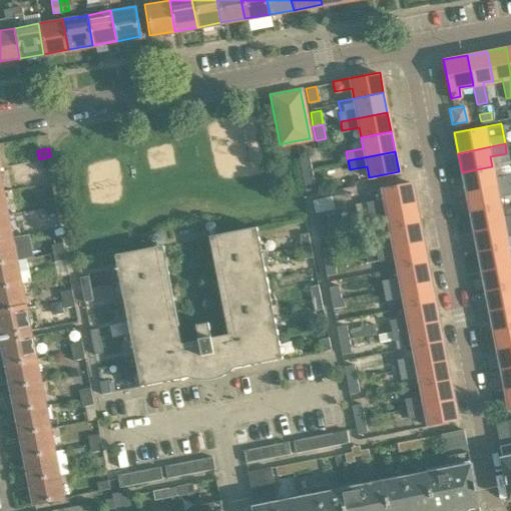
[(298,156),(300,170),(310,168),(308,154),(298,156)]
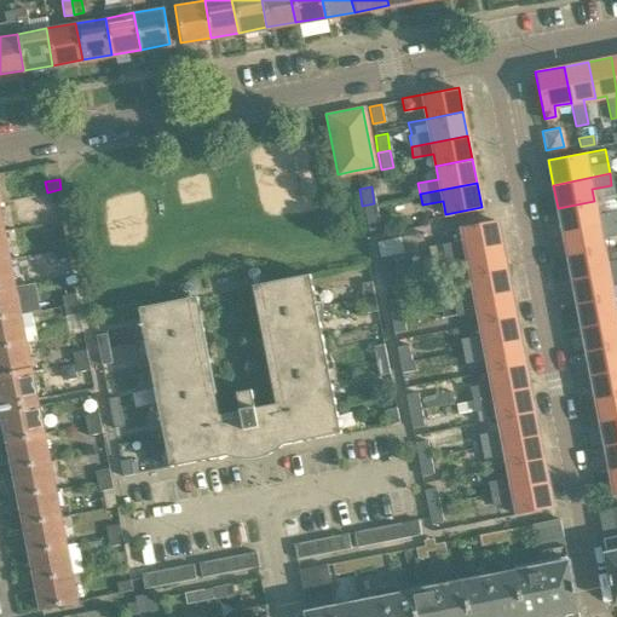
[(62,192),(61,189),(47,192),(48,202),(62,200),(65,200),(64,191),(62,192)]
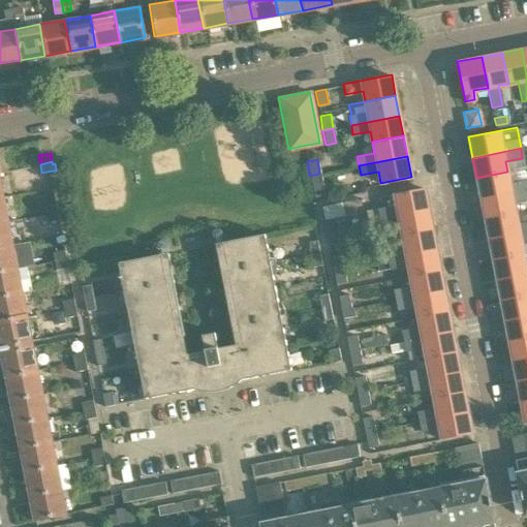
[(476,178),(479,198),(526,188),(526,183),(526,179),(509,182),(507,172),(476,178)]
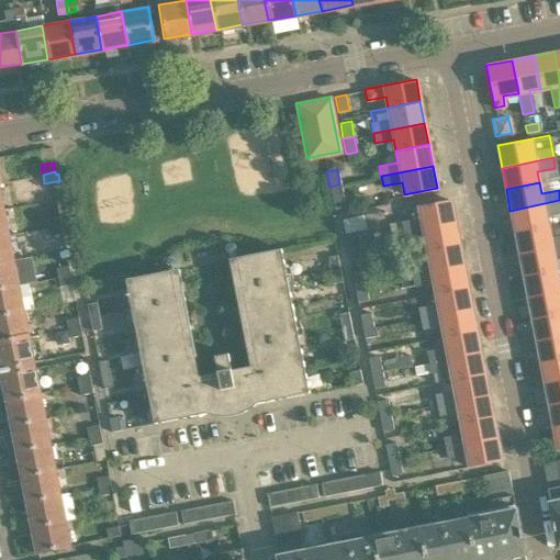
[(339,185),(328,187),(332,201),(343,199),(339,185)]
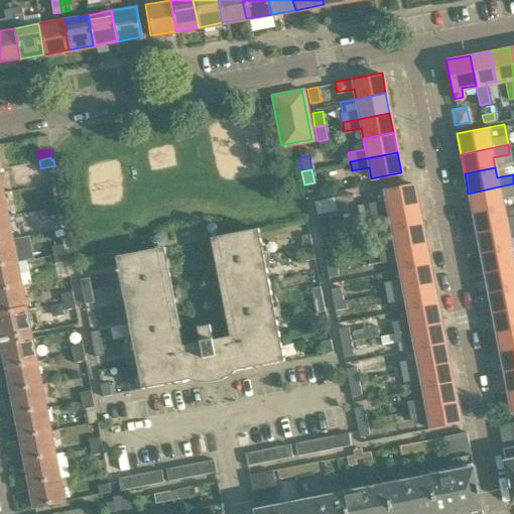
[(368,203),(370,213),(417,204),(413,182),(383,188),(385,200),(368,203)]
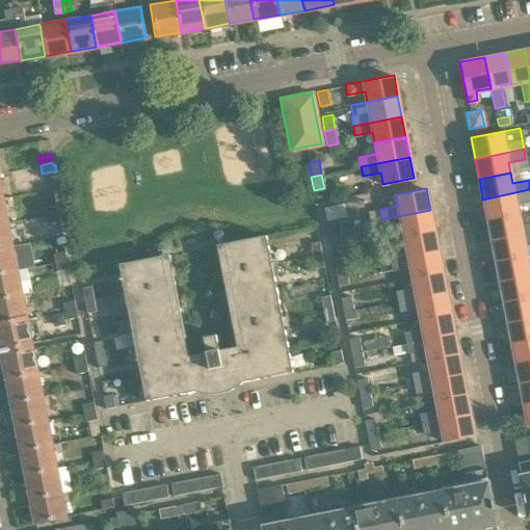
[(529,200),(529,189),(482,200),(486,219),(518,214),(515,203),(529,200)]
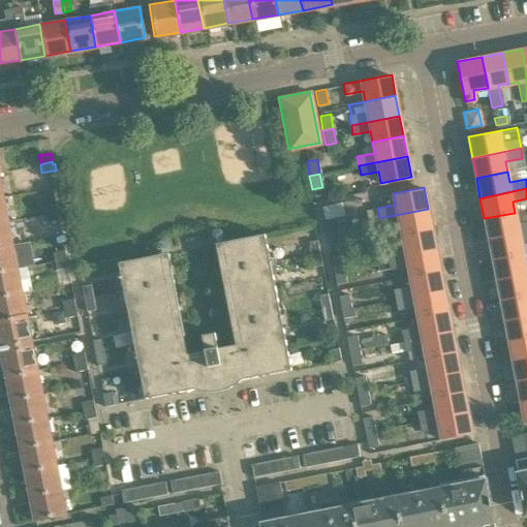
[(42,204),(43,212),(56,210),(54,202),(42,204)]
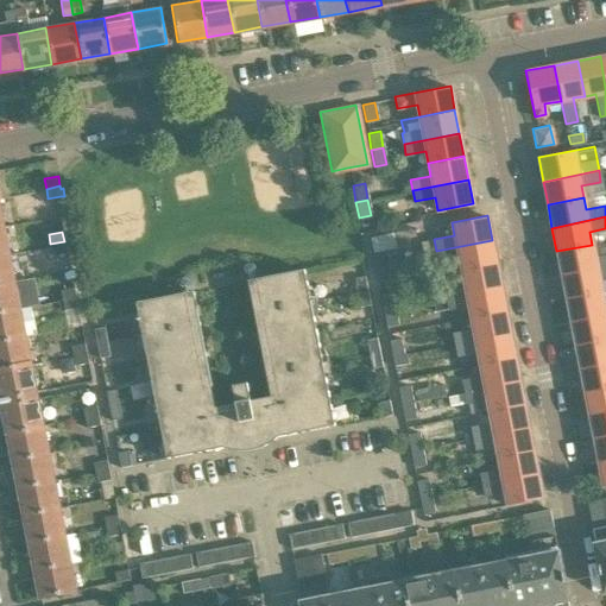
[(434,239),(421,241),(423,253),(436,251),(434,239)]
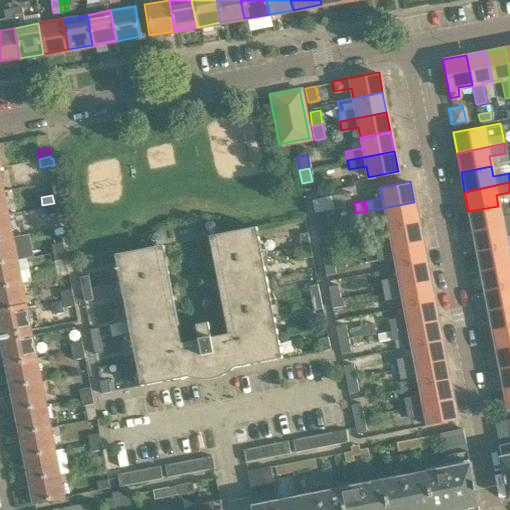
[(418,221),(414,202),(367,211),(369,220),(386,217),(388,227),(418,221)]
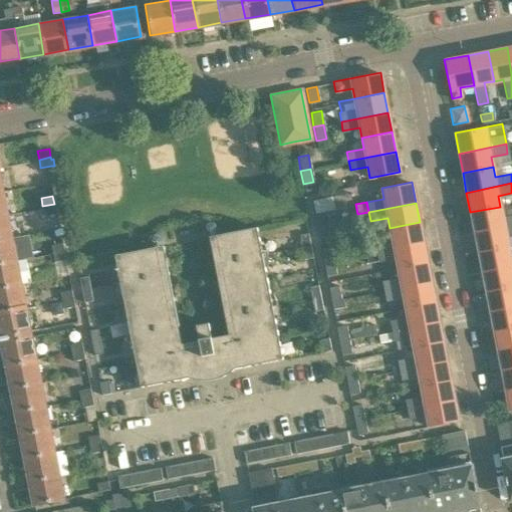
[(55,213),(54,204),(42,206),(44,215),(55,213)]
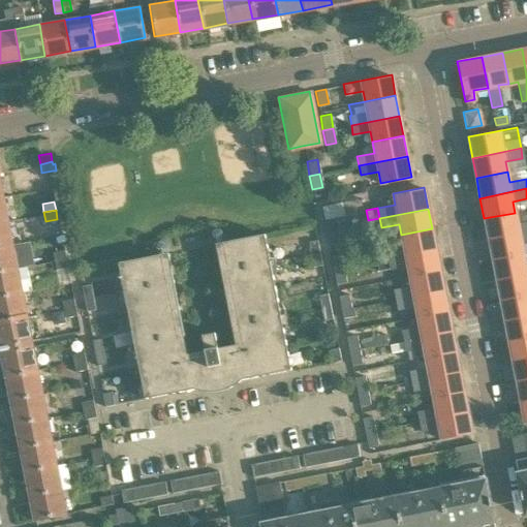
[(484,218),(488,239),(526,230),(526,210),(515,213),(484,218)]
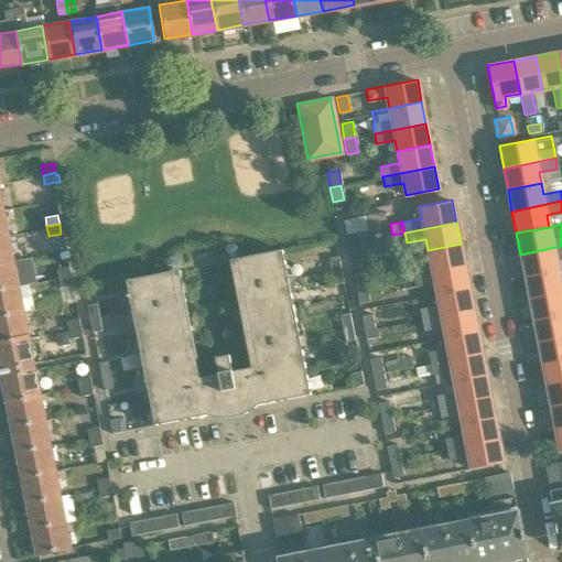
[(359,241),(357,233),(345,235),(346,244),(357,241),(359,241)]
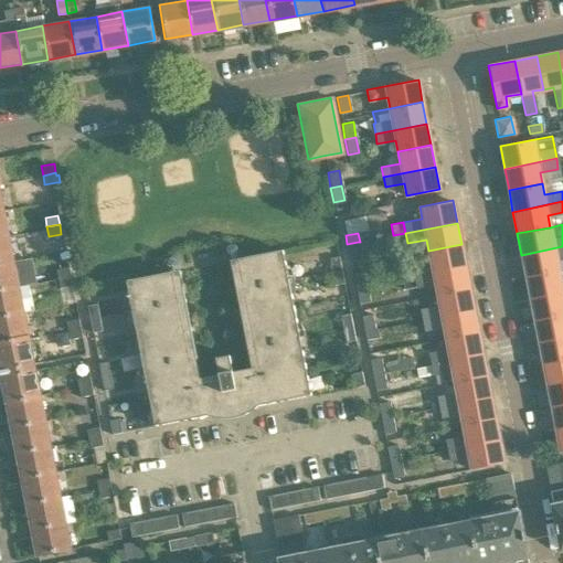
[(394,245),(407,243),(405,233),(393,235),(394,245)]
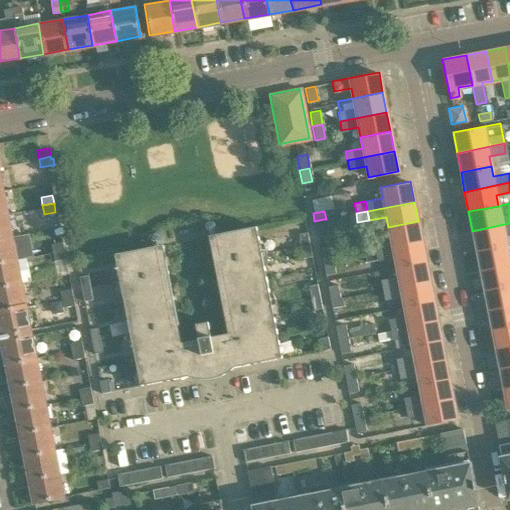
[(0,240),(11,238),(6,214),(0,215),(0,240)]
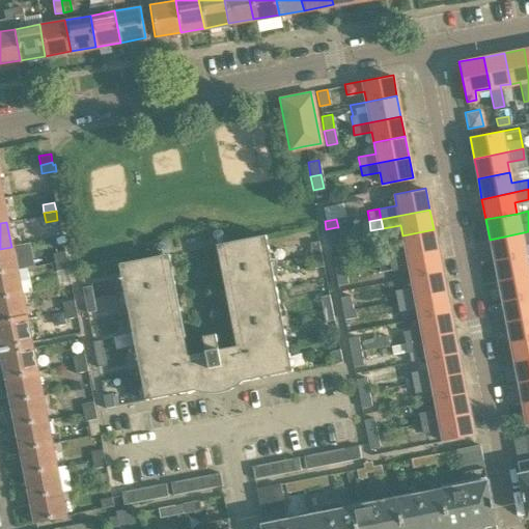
[(336,227),(326,229),(329,244),(339,242),(336,227)]
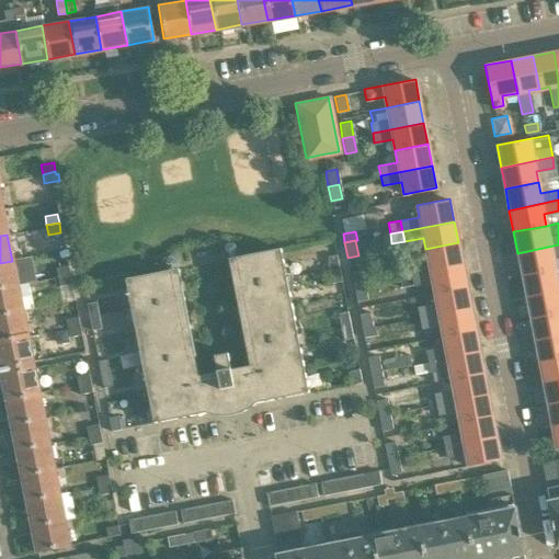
[(463,264),(458,242),(425,249),(428,260),(409,263),(411,274),(463,264)]
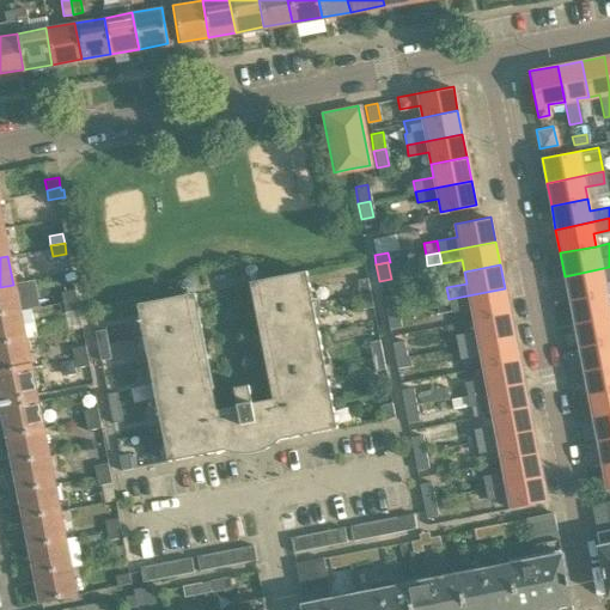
[(609,279),(609,267),(565,276),(569,300),(605,293),(603,280),(609,279)]
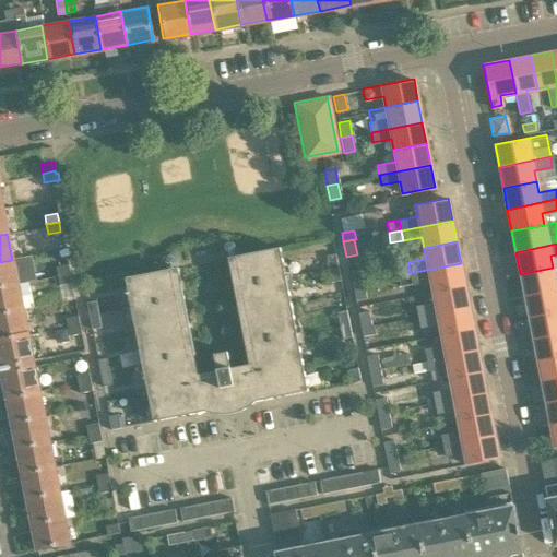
[(234,256),(239,285),(284,276),(279,247),(234,256)]
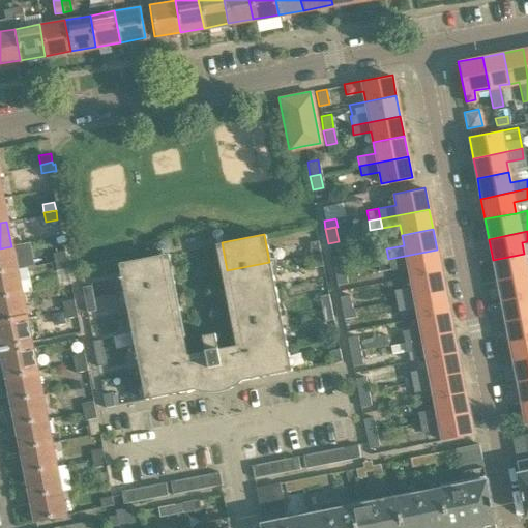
[(311,254),(319,253),(317,239),(308,241),(311,254)]
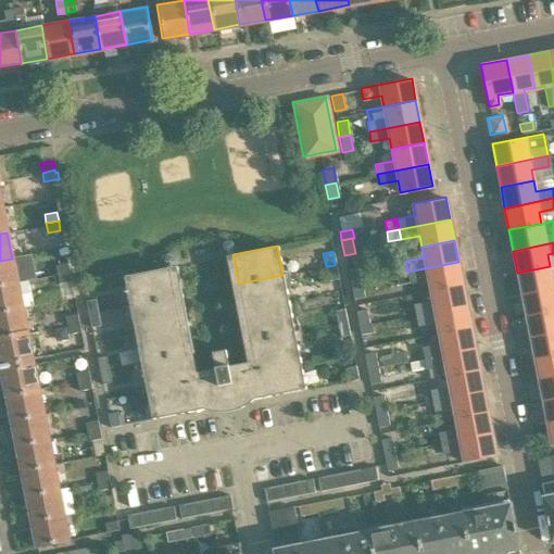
[(0,287),(17,284),(12,259),(0,261),(0,287)]
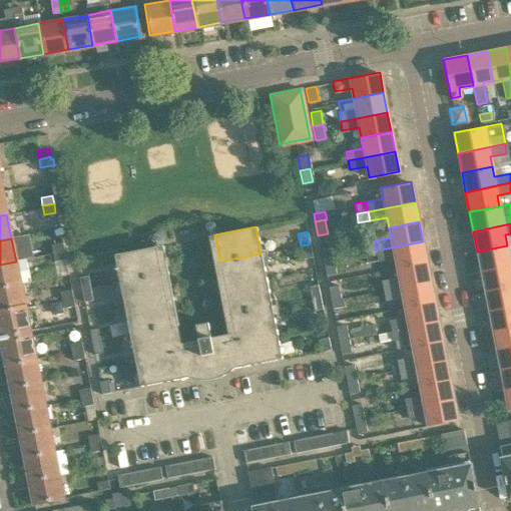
[(49,243),(51,251),(62,249),(61,241),(49,243)]
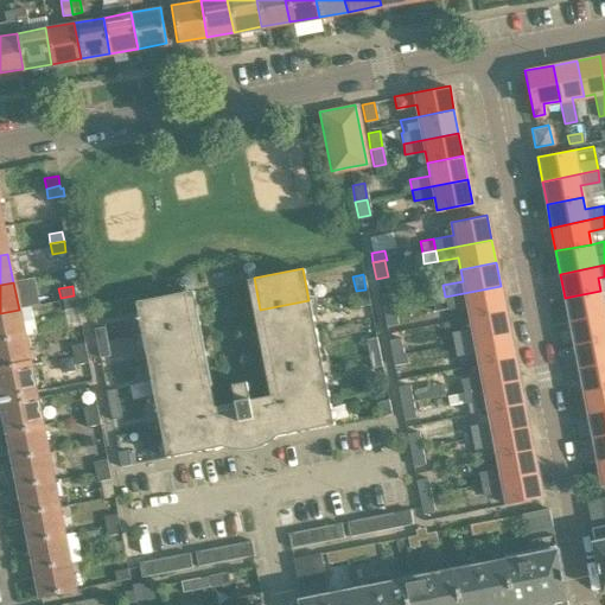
[(504,310),(501,286),(445,297),(446,307),(466,304),(469,316),(504,310)]
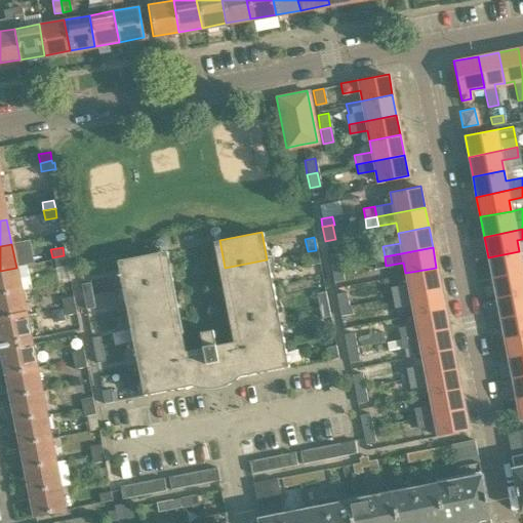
[(319,263),(316,250),(308,251),(310,265),(319,263)]
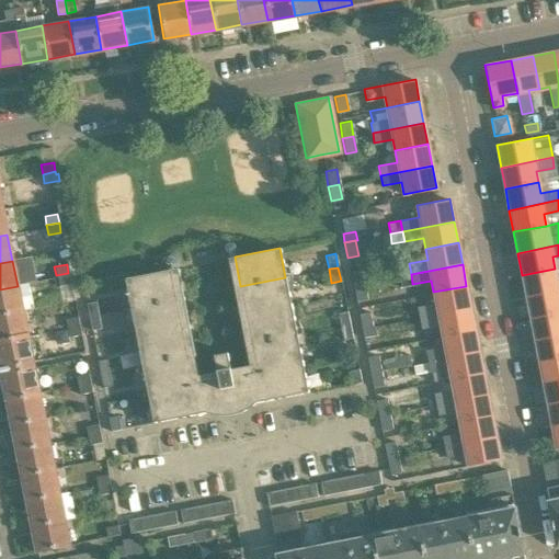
[(350,270),(353,285),(364,283),(361,269),(350,270)]
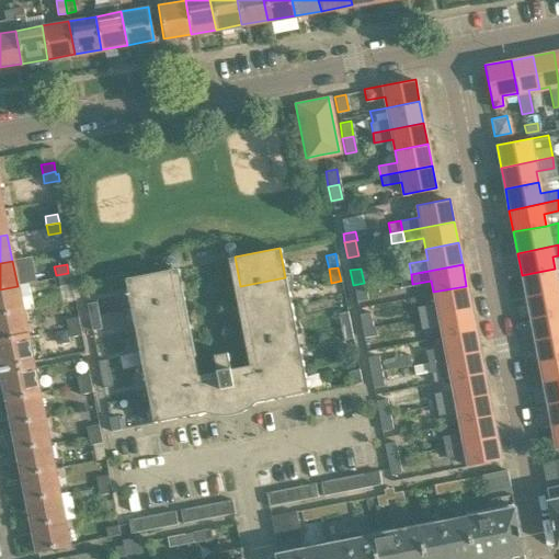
[(522,275),(526,296),(558,289),(558,278),(557,280),(555,269),(522,275)]
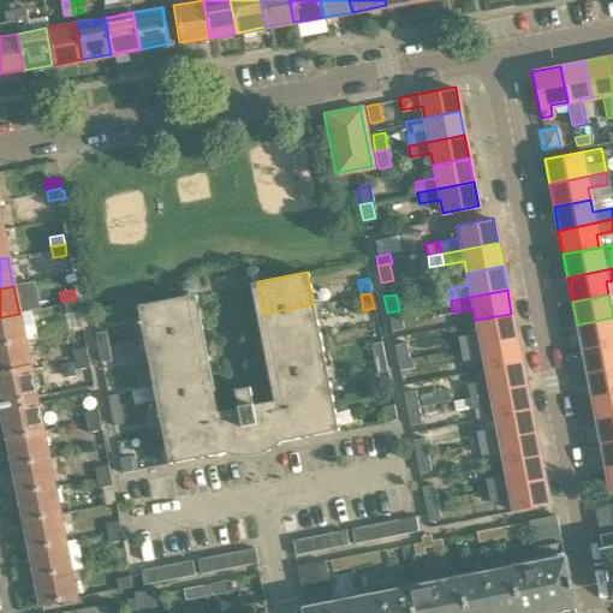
[(137,305),(143,337),(192,327),(186,296),(137,305)]
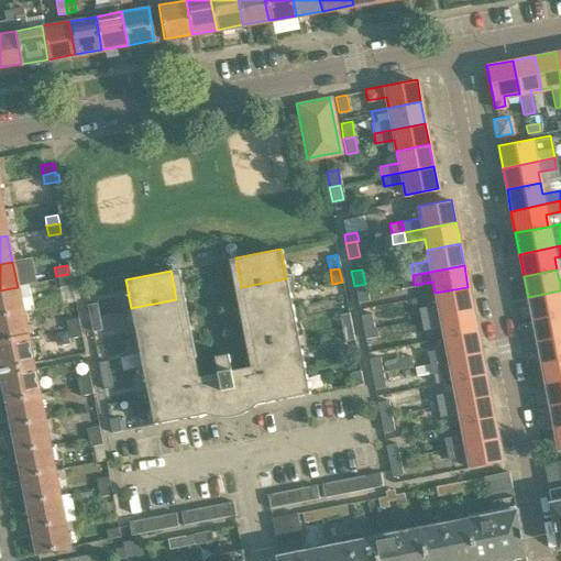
[(70,283),(68,274),(56,276),(57,286),(70,283)]
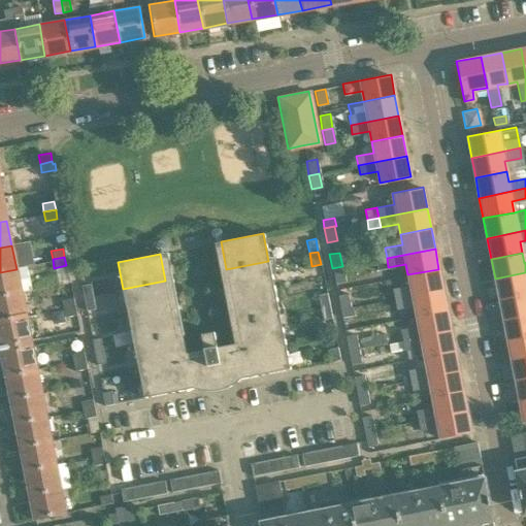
[(375,262),(376,269),(387,267),(386,260),(375,262)]
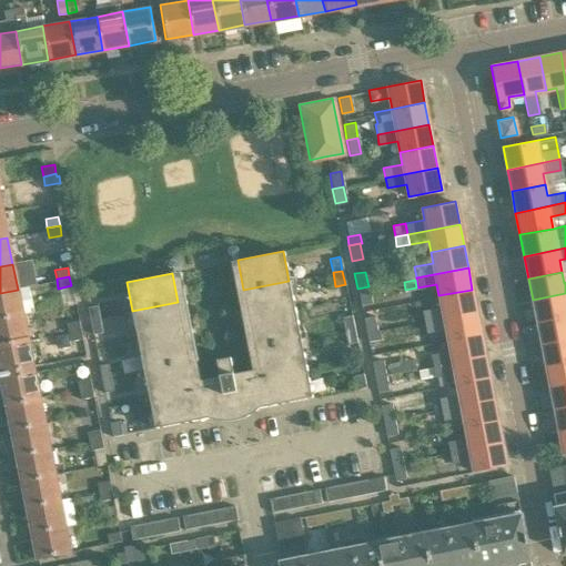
[(294,310),(289,281),(243,290),(249,319),(294,310)]
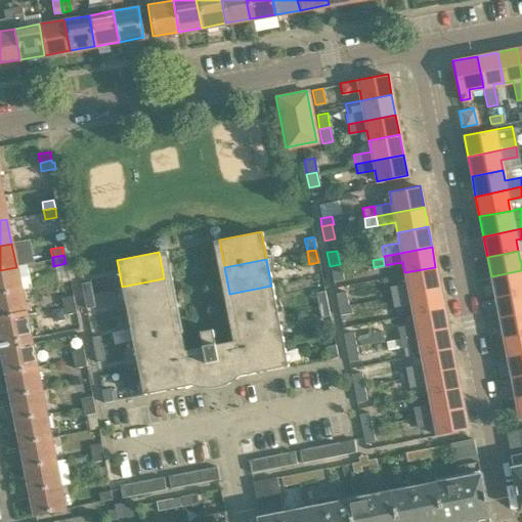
[(340,264),(330,266),(332,280),(342,278),(340,264)]
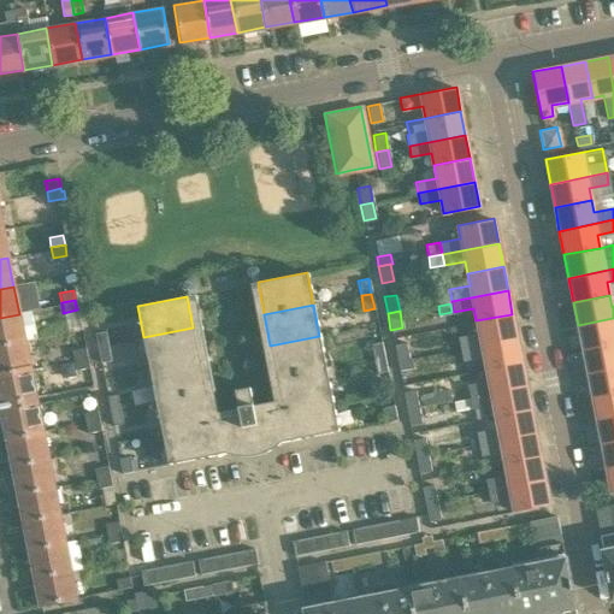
[(0,347),(24,342),(19,314),(0,318),(0,347)]
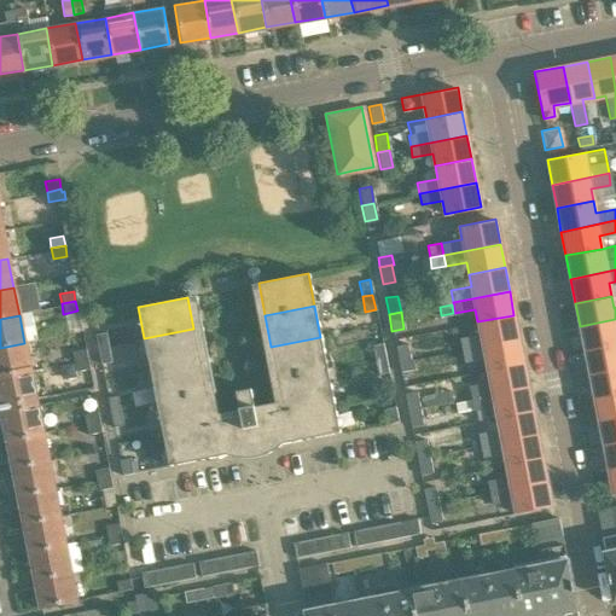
[(518,338),(513,315),(477,321),(480,335),(459,338),(462,349),(518,338)]
